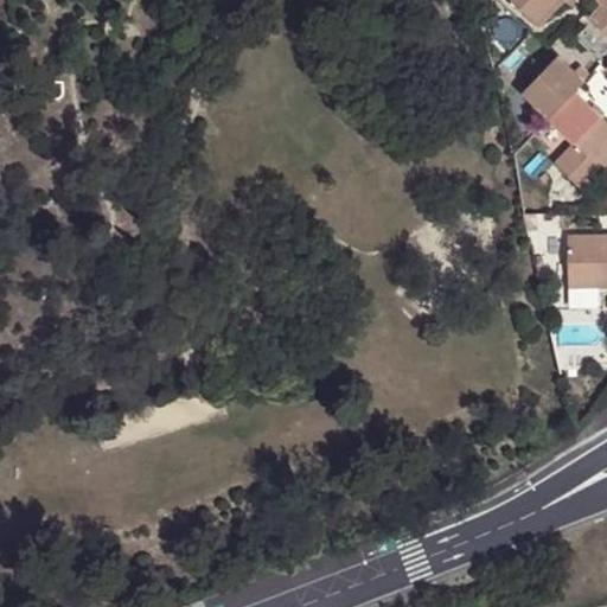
[(513,0),(541,29),(566,0),(513,0)]
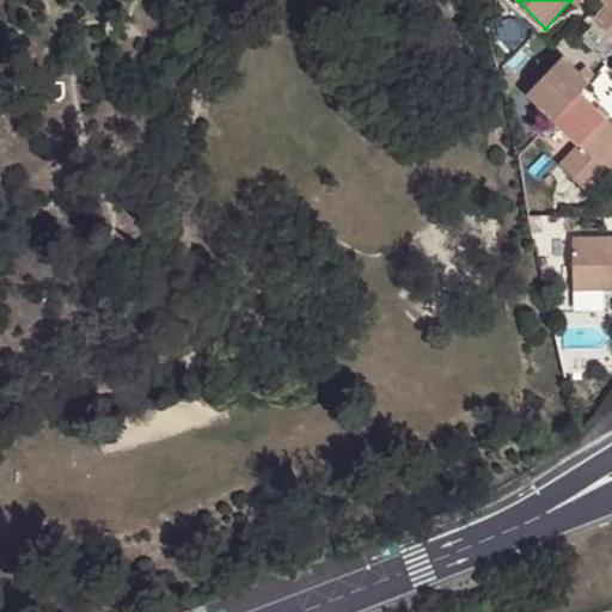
[(611,0),(597,17),(611,31),(611,0)]
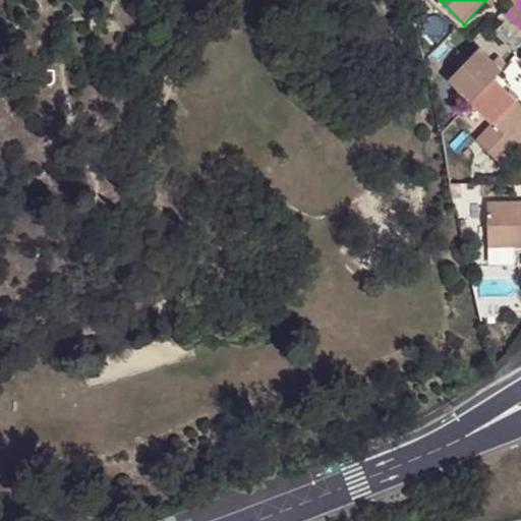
[(471,101),(495,76),(494,74),(502,66),(479,44),(447,78),(471,101)]
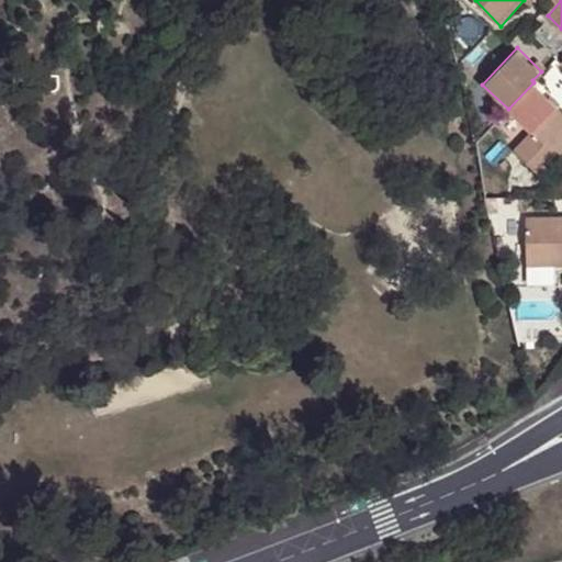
[(561,110),(534,82),(508,109),(530,130),(514,148),(540,172),(561,148),(561,110)]
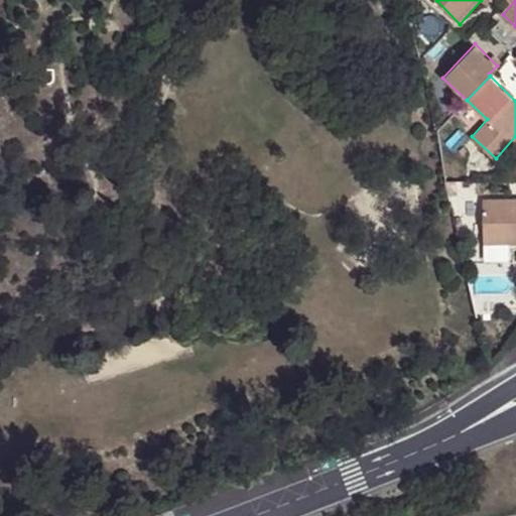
[(515,198),(482,200),(484,245),(512,244),(515,243),(515,198)]
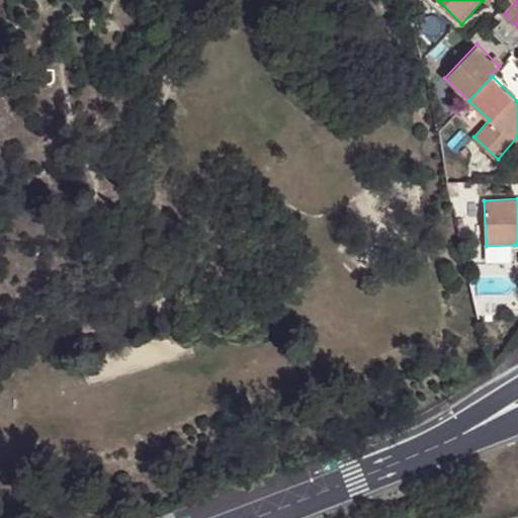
All buildings are outlined.
